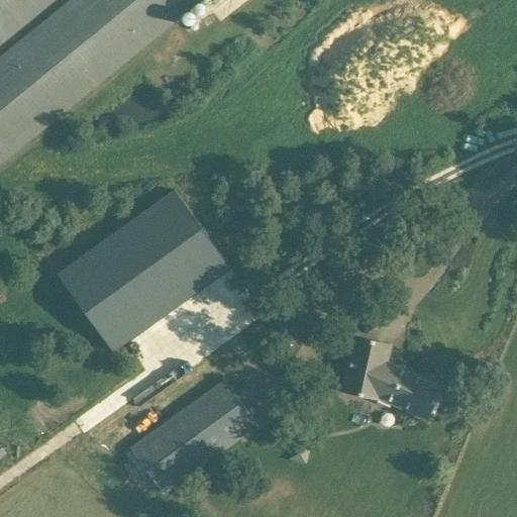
[(0,0),(0,46),(57,0),(0,0)]
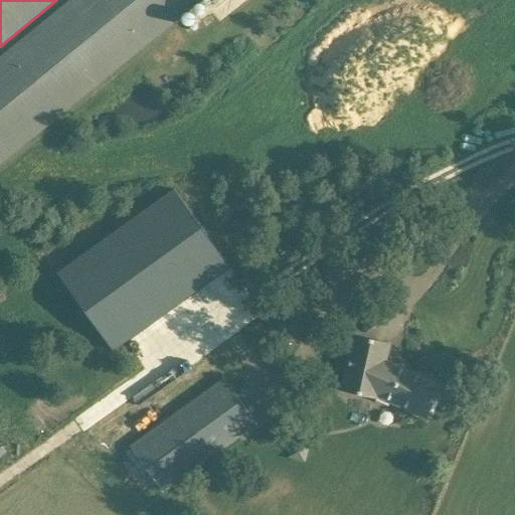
[(70,0),(0,57),(0,165),(202,0),(70,0)]
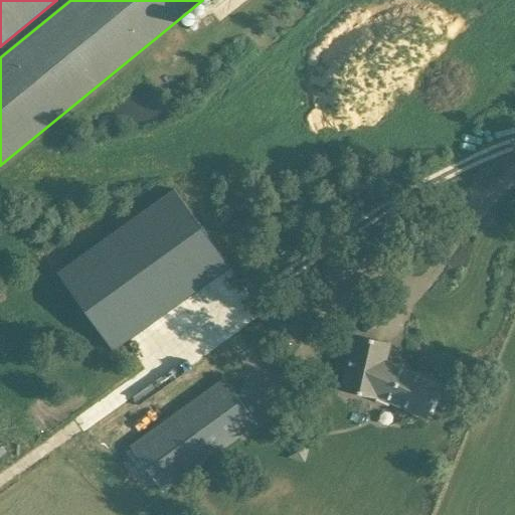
[(58,272),(115,350),(230,267),(174,188),(58,272)]
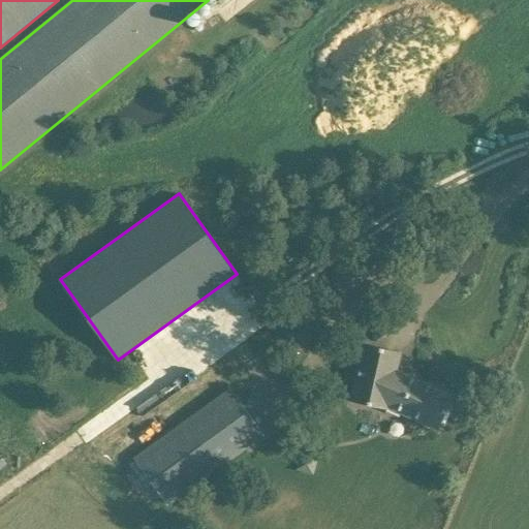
[(286,337),(302,346),(309,335),(293,325),(286,337)]
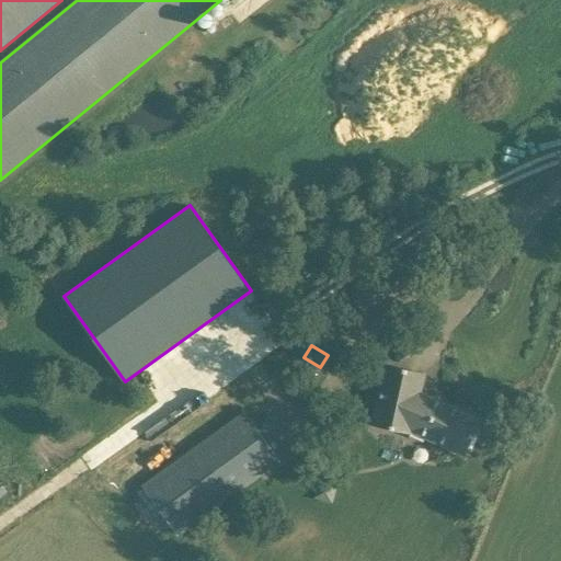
[(464,457),(481,416),(422,392),(426,374),(384,365),(370,426),(412,435),(464,457)]
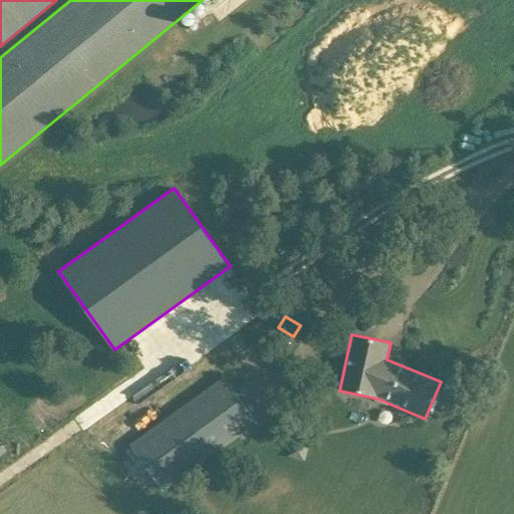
[(130,445),(164,491),(258,423),(224,375),(130,445)]
